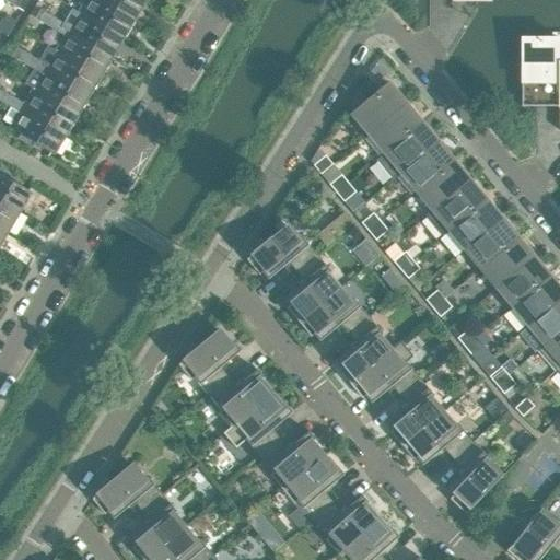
[(88,0),(80,13),(120,37),(125,41),(136,21),(131,19),(101,0),(88,0)]
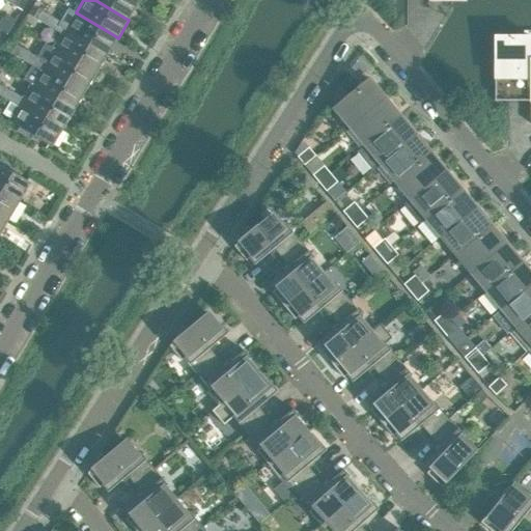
[(95,0),(124,18),(129,20),(140,2),(136,0),(95,0)]
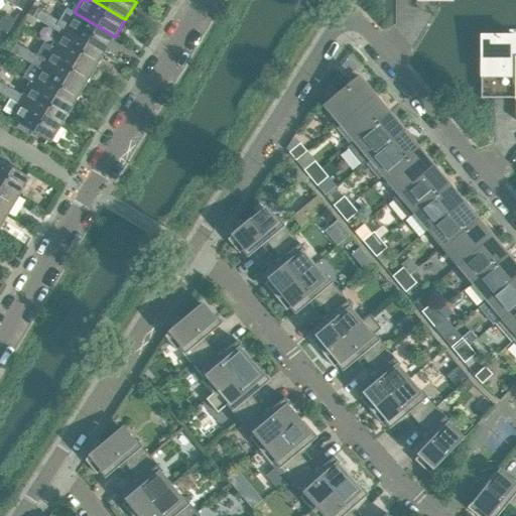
[(51,17),(37,9),(34,13),(32,17),(46,25),(51,17)]
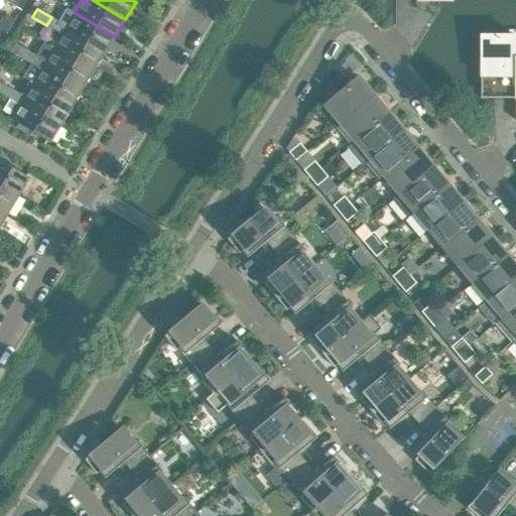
[(51,17),(46,25),(60,33),(62,30),(100,52),(104,54),(115,37),(111,34),(74,12),(66,26),(51,17)]
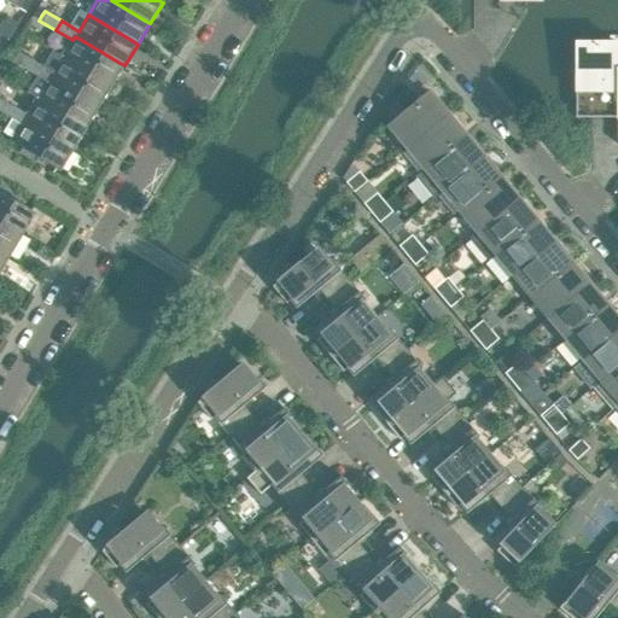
[(73,40),(63,57),(108,83),(112,87),(124,65),(120,63),(75,36),(73,40)]
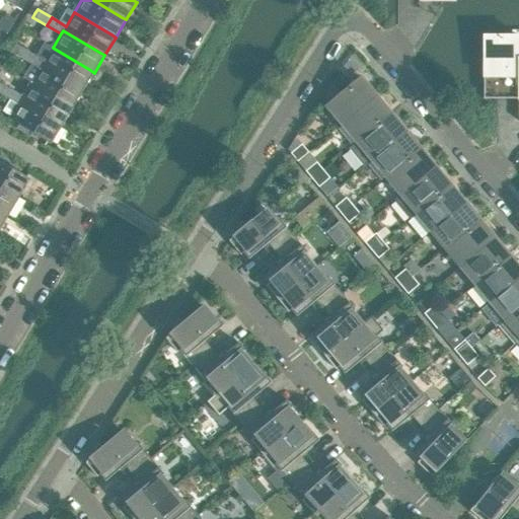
[(518,99),(518,76),(518,36),(483,36),(483,99),(497,99),(518,99)]
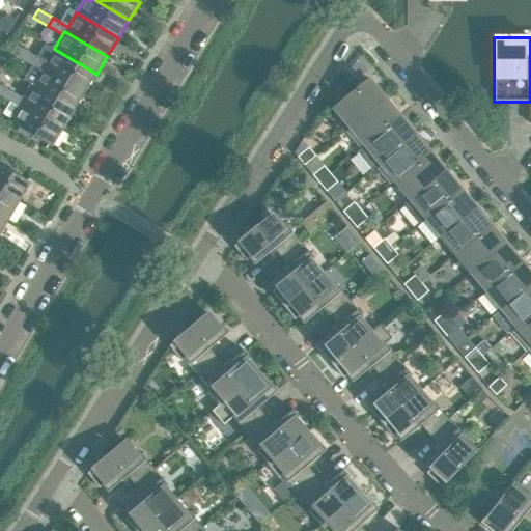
[(31,54),(26,62),(32,66),(40,71),(43,66),(81,90),(85,92),(96,75),(92,72),(54,49),(46,45),(37,58),(31,54)]
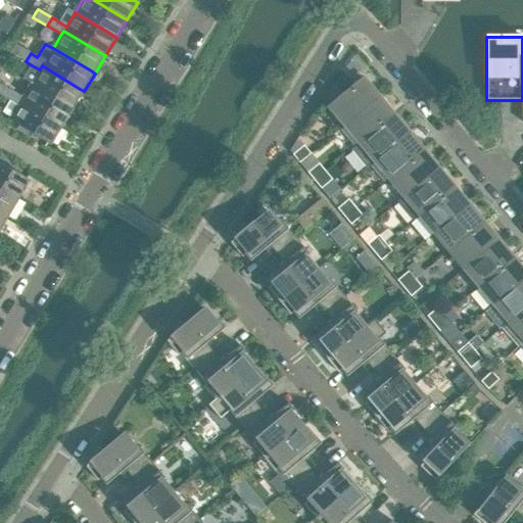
[(26,61),(31,53),(16,45),(13,49),(11,53),(26,61)]
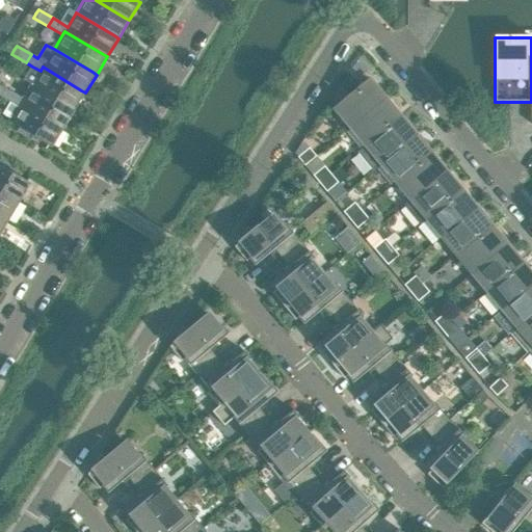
[(32,67),(24,81),(32,85),(71,108),(75,111),(85,92),(81,90),(43,67),(41,71),(32,67)]
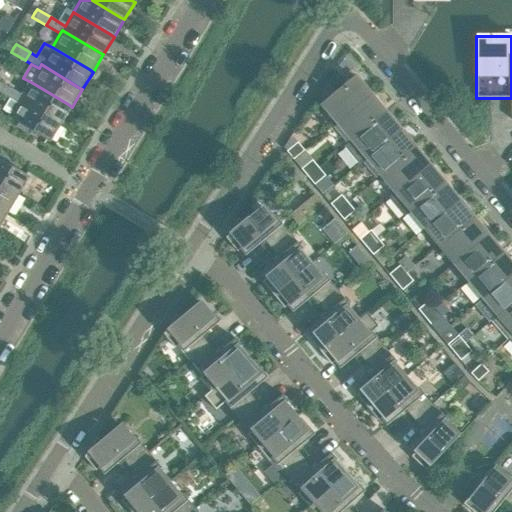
[(337,123),(372,94),(363,83),(360,85),(354,78),(337,92),(327,80),(315,98),(337,123)]
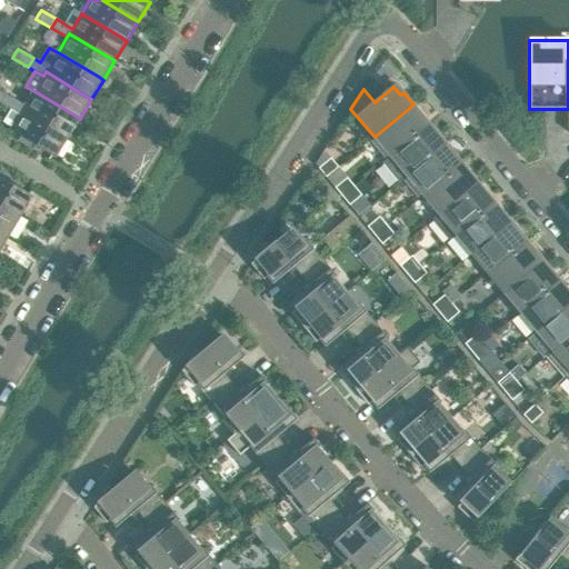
[(0,102),(5,106),(10,97),(0,91),(0,102)]
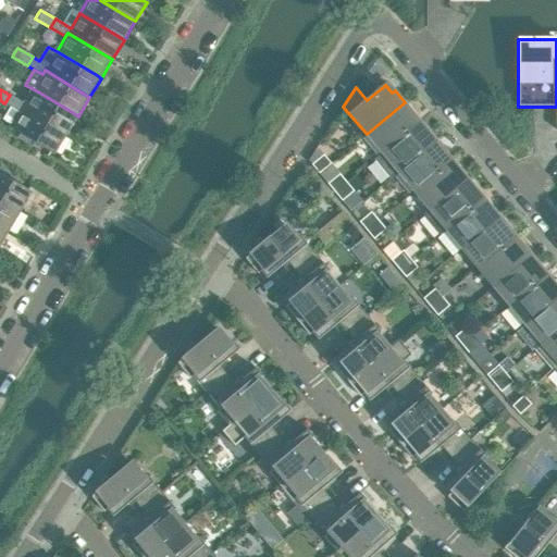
[(10,95),(4,103),(11,108),(20,113),(23,109),(63,133),(67,135),(78,116),(74,113),(34,89),(34,90),(25,104),(10,95)]
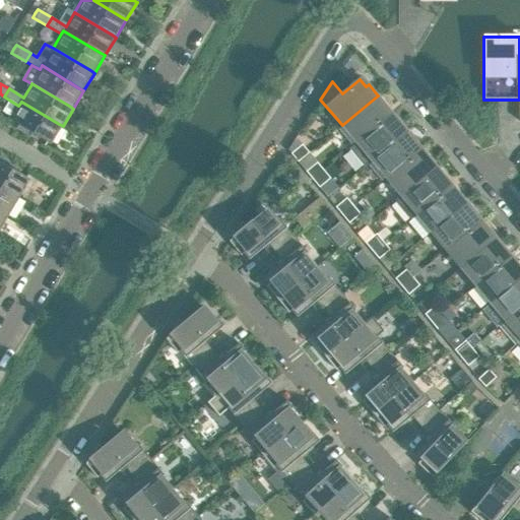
[(358,143),(390,116),(384,109),(387,107),(378,95),(342,125),(358,143)]
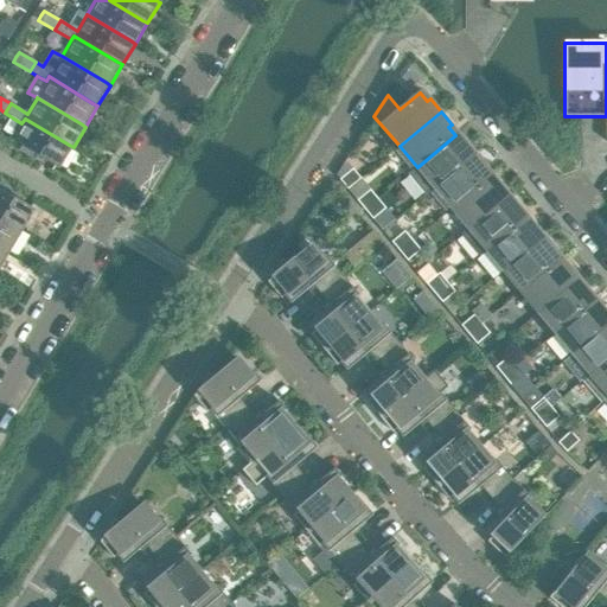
[(12,117),(4,131),(13,136),(12,140),(21,147),(19,151),(31,158),(33,154),(56,166),(61,170),(74,147),(69,145),(25,119),(21,123),(12,117)]
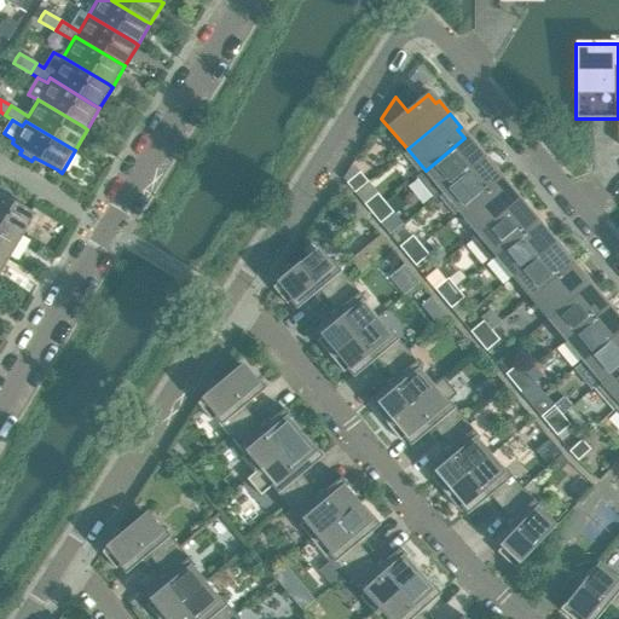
[(443,191),(485,156),(474,143),(470,145),(464,138),(426,171),(443,191)]
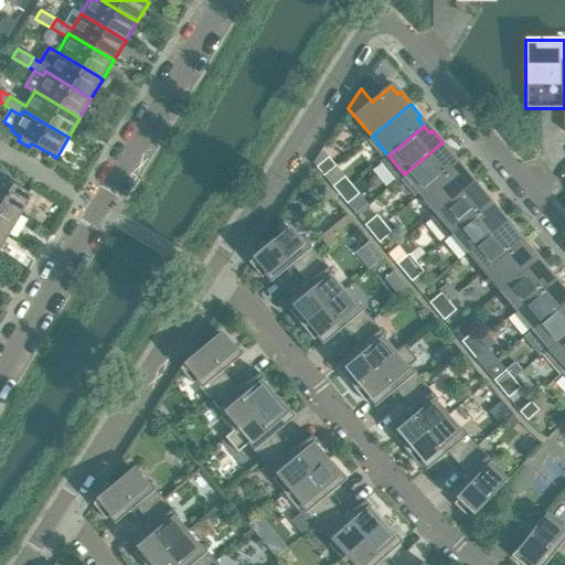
[(420,194),(456,164),(450,157),(454,155),(443,142),(404,174),(420,194)]
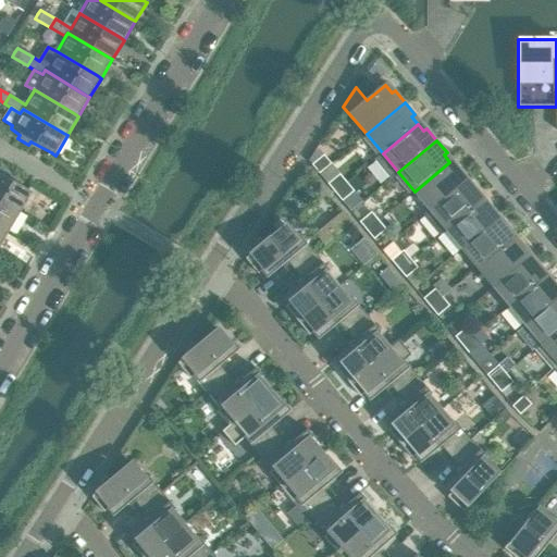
[(319,174),(331,164),(323,156),(311,165),(319,174)]
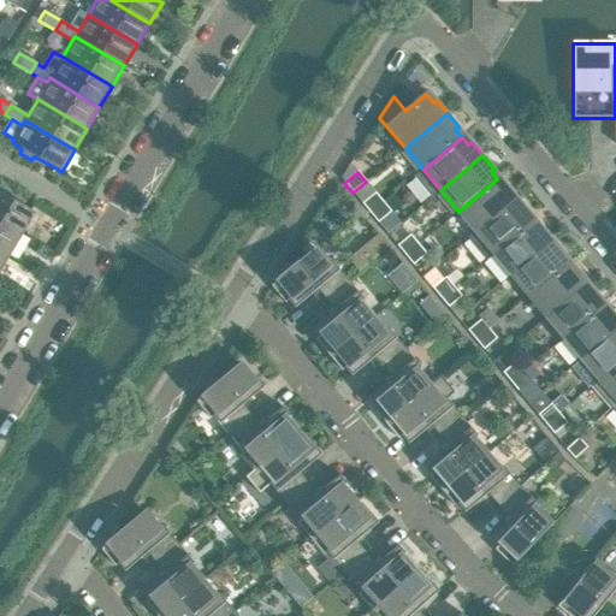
[(468,240),(519,197),(507,184),(504,187),(497,179),(458,212),(475,232),(467,238),(468,240)]
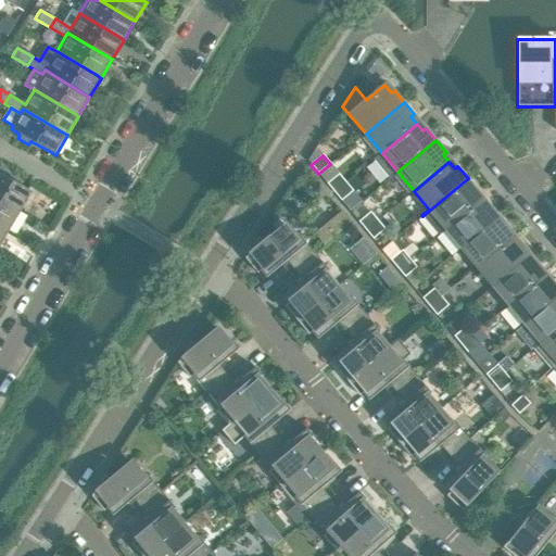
[(0,199),(20,211),(33,187),(0,167),(0,199)]
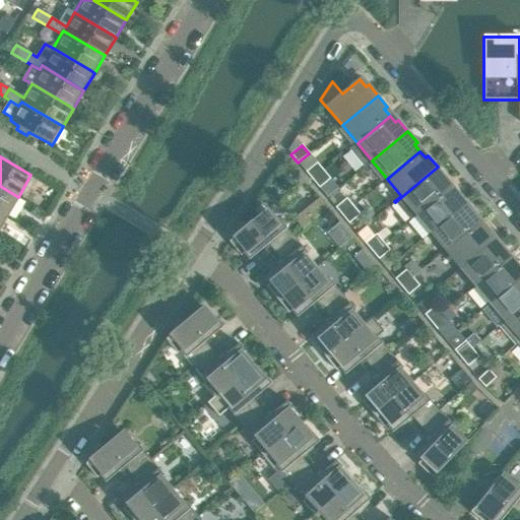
[(313,180),(323,171),(317,163),(306,173),(313,180)]
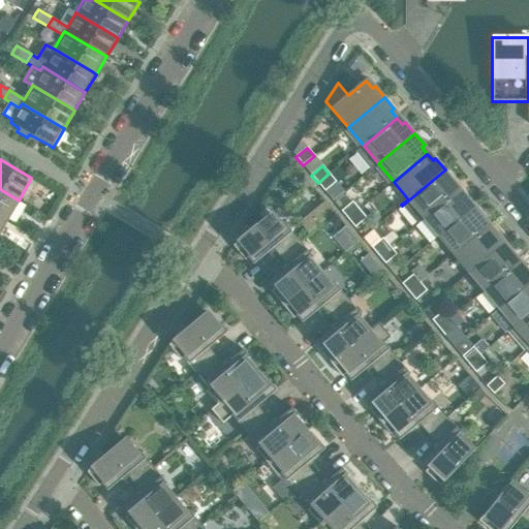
[(418,224),(457,190),(452,183),(455,181),(445,169),(402,206),(418,224)]
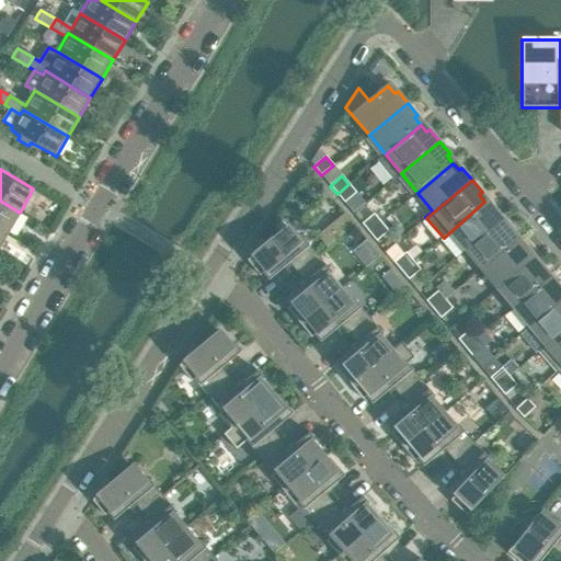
[(344,203),(356,193),(348,184),(338,194),(344,203)]
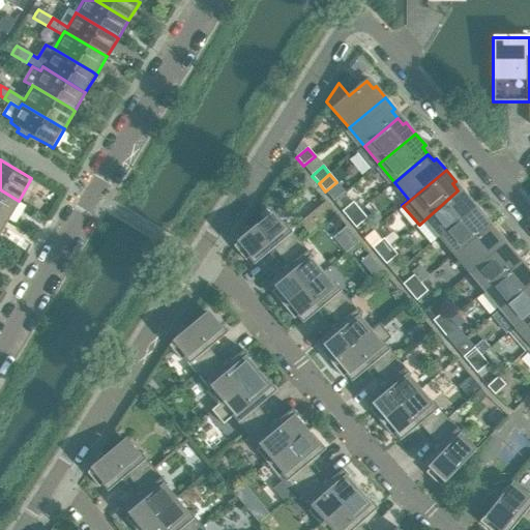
[(19,201),(0,189),(0,214),(7,219),(19,201)]
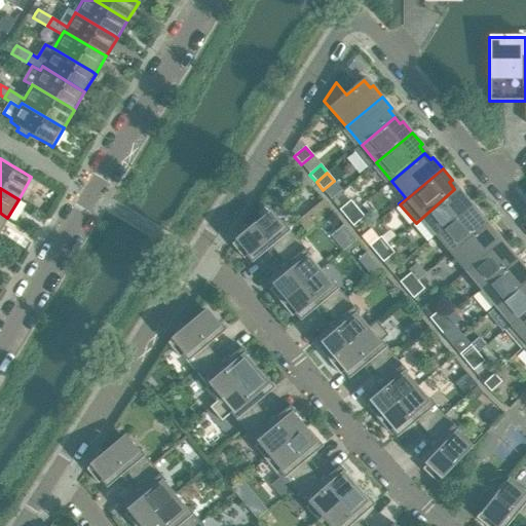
[(436,234),(473,204),(463,193),(460,195),(454,189),(416,223),(422,218),(436,234)]
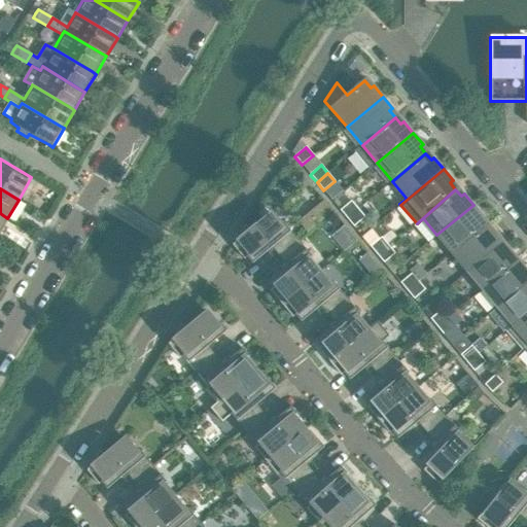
[(347,218),(358,209),(351,201),(340,210),(347,218)]
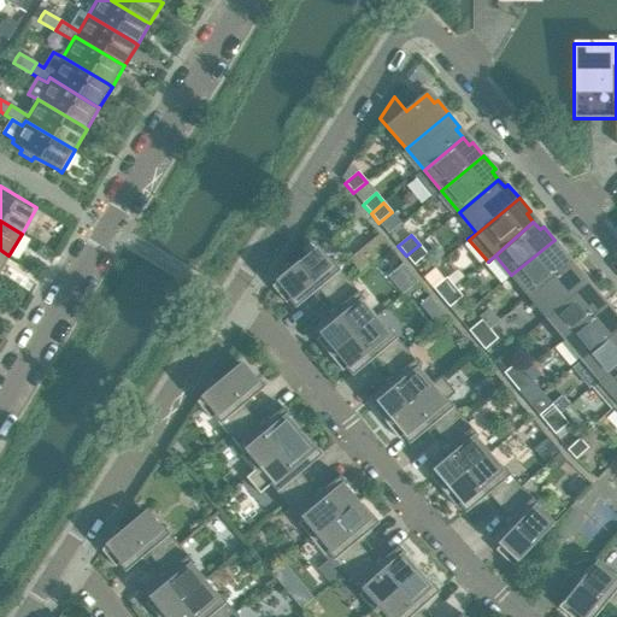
[(530,298),(569,265),(562,256),(565,253),(554,240),(511,275),(530,298)]
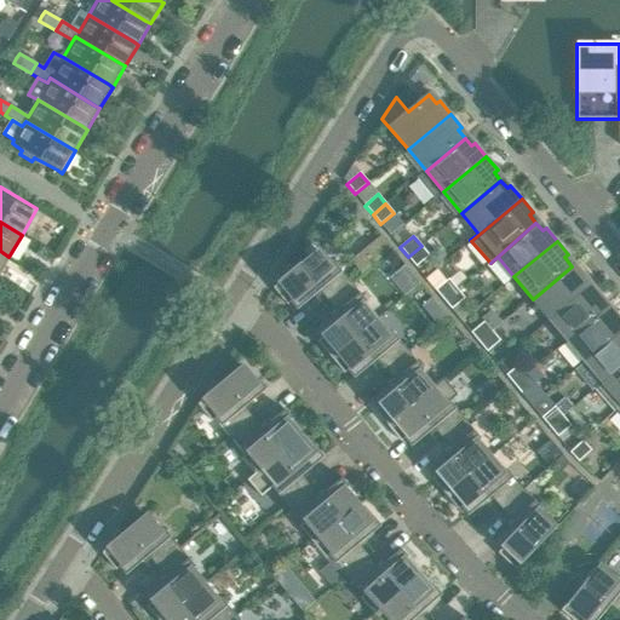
[(415,267),(429,256),(422,246),(408,257),(415,267)]
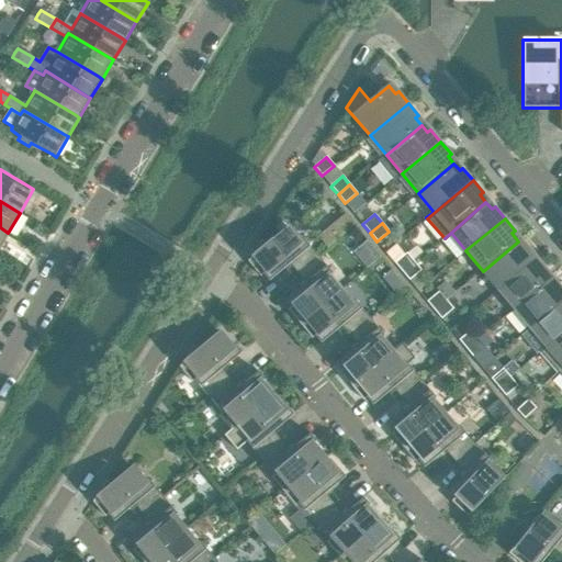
[(318,256),(303,238),(300,240),(289,227),(267,245),(262,239),(247,261),(260,277),(263,274),(269,281),(290,263),(298,273),(318,256)]
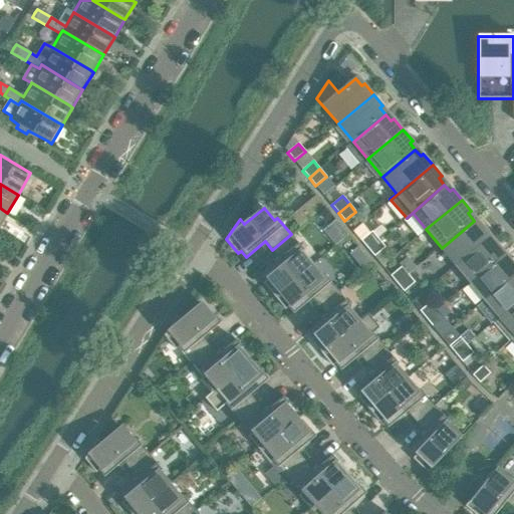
[(456,265),(491,235),(482,224),(479,227),(474,221),(442,248),(456,265)]
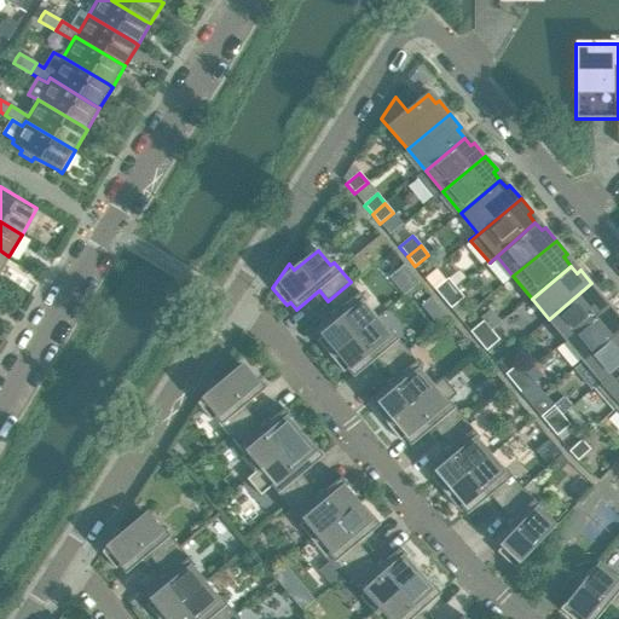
[(443,299),(456,288),(447,279),(435,290),(443,299)]
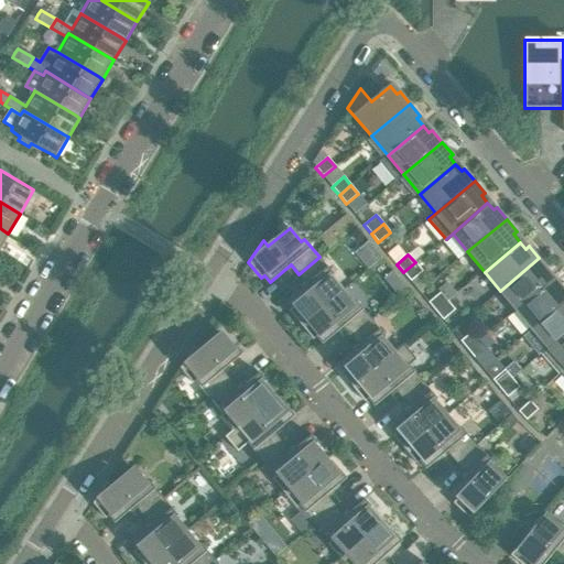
[(301,325),(343,292),(331,278),(334,274),(320,257),(299,274),(306,284),(285,302),(292,308),(289,311),(301,325)]
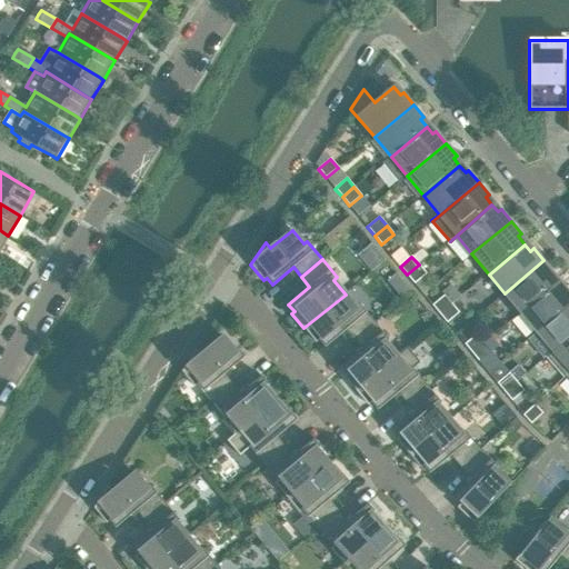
[(521,312),(557,282),(551,276),(553,272),(543,260),(505,293),(521,312)]
